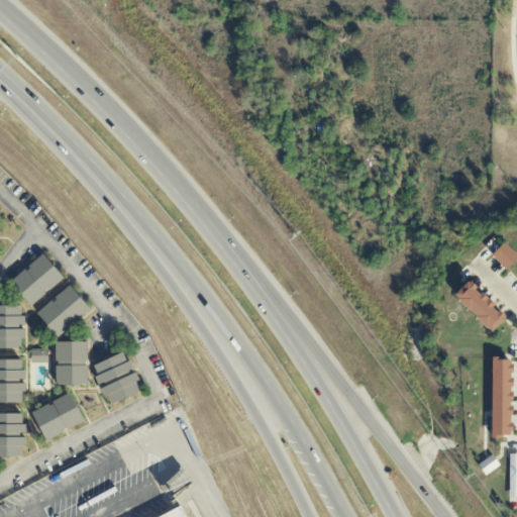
[(505,269),(516,256),(503,241),(490,254),(505,269)]
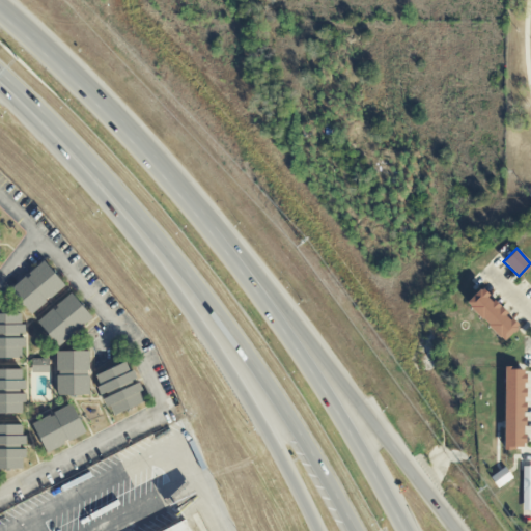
[(30,314),(64,285),(44,259),(8,288),(30,314)]
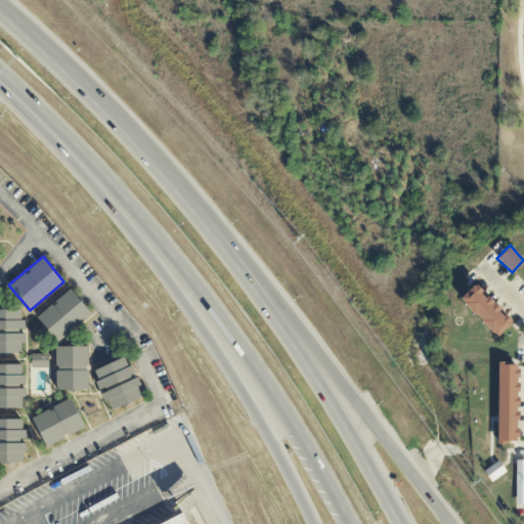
[(459,298),(494,337),(511,321),(475,284),(459,298)]
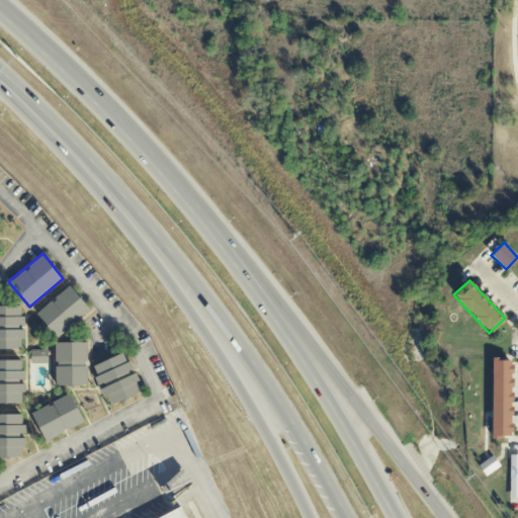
[(90,311),(70,284),(34,312),(56,338),(90,311)]
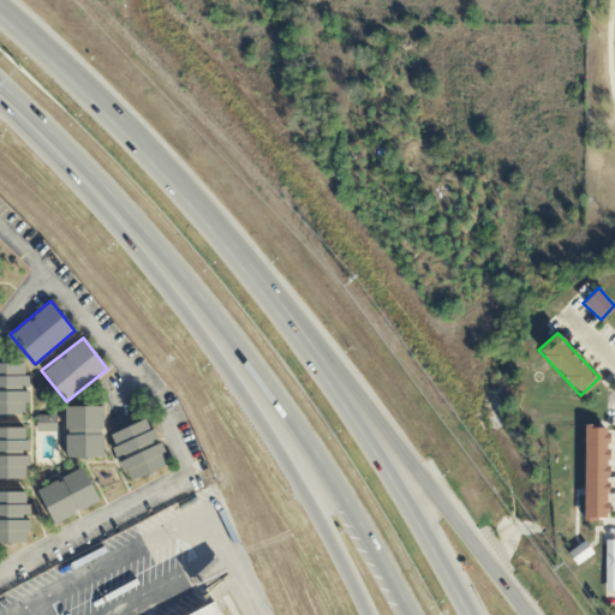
[(0,415),(27,415),(27,362),(0,362),(0,415)]
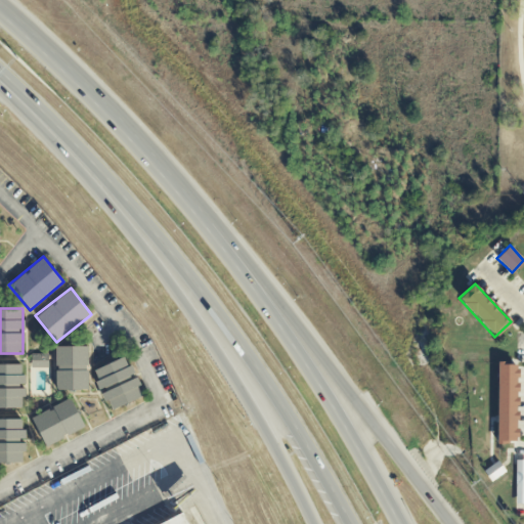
[(87,346),(54,346),(54,390),(87,390),(87,346)]
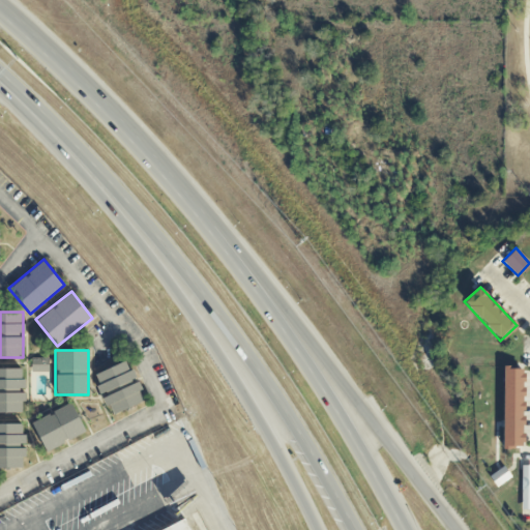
[(31,373),(49,373),(48,358),(31,358),(31,373)]
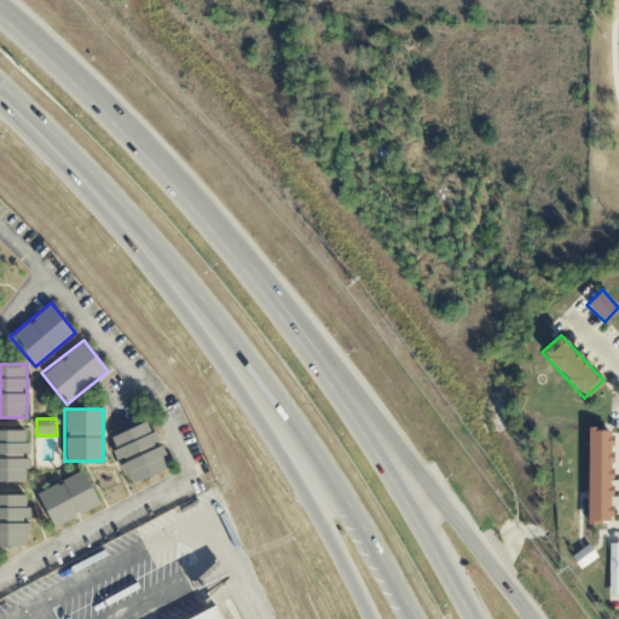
[(171,468),(162,444),(158,445),(150,421),(109,437),(127,485),(171,468)]
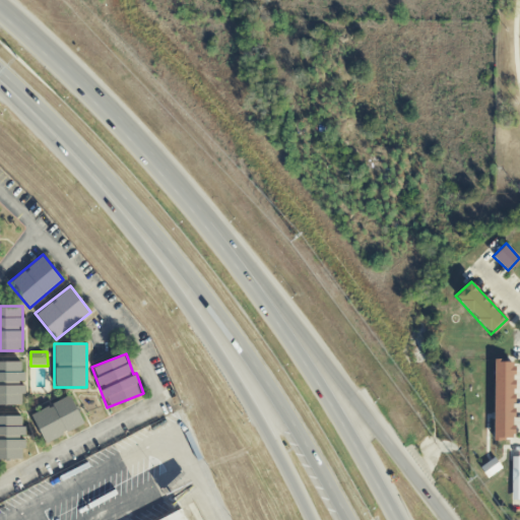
[(493,438),(514,438),(514,359),(493,359),(493,438)]
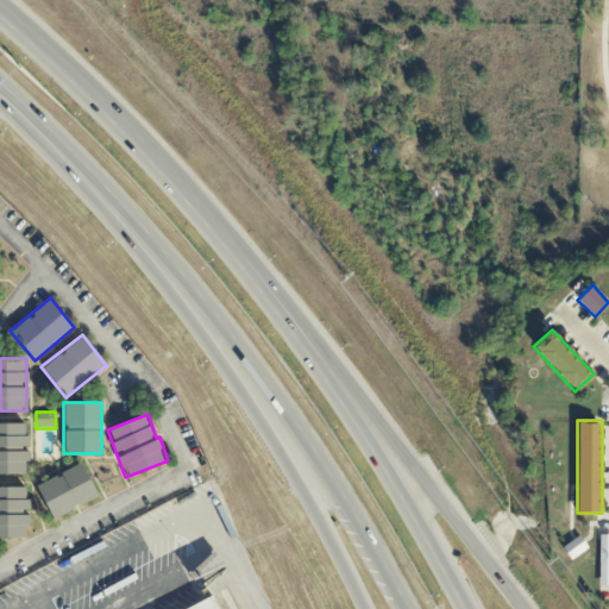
[(0,475),(29,475),(27,422),(0,422),(0,475)]
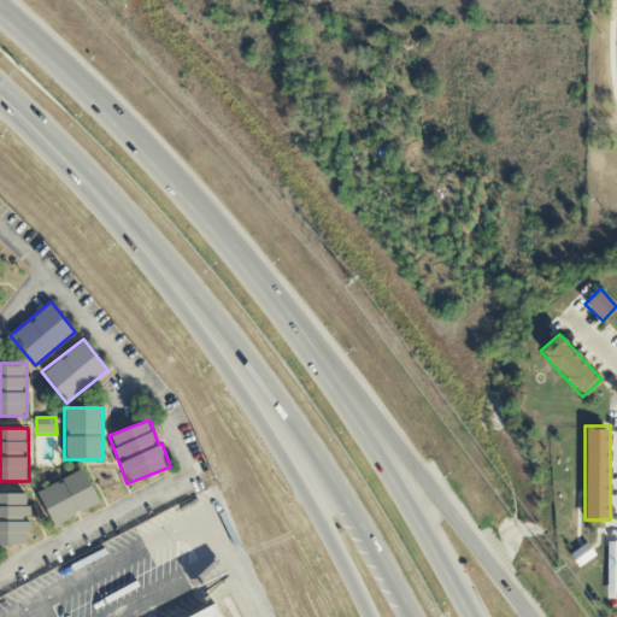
[(100,504),(84,469),(35,491),(52,526),(100,504)]
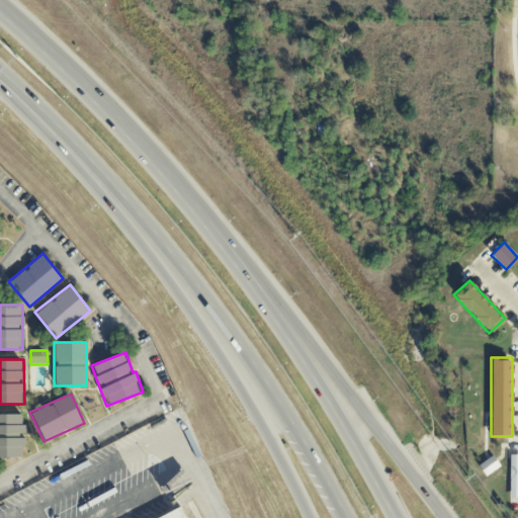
[(0,457),(24,457),(24,414),(0,414),(0,457)]
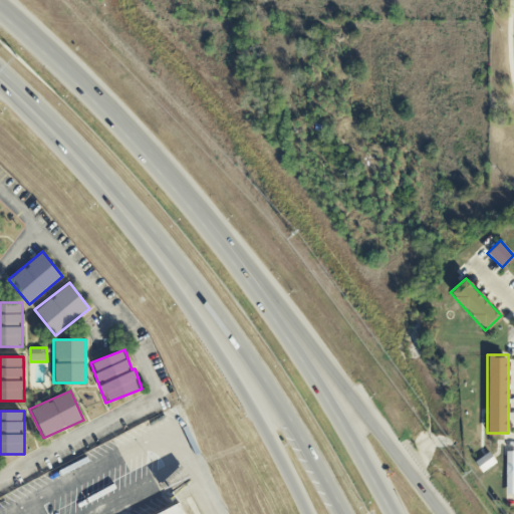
[(158,513),(179,503),(184,513),(158,513)]
